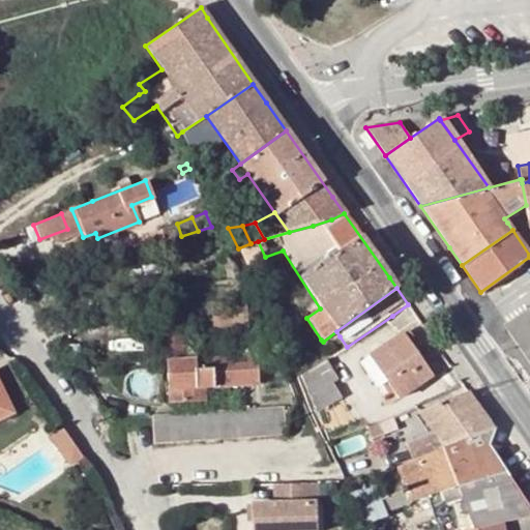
[(246,299),(211,302),(212,330),(248,328),(246,299)]
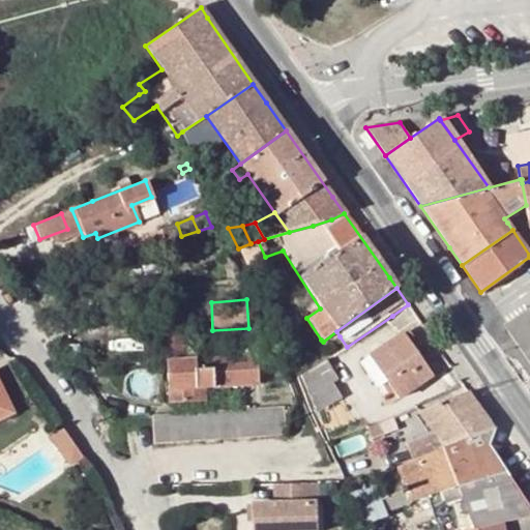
[(529,307),(529,305),(502,324),(508,332),(529,317),(529,307)]
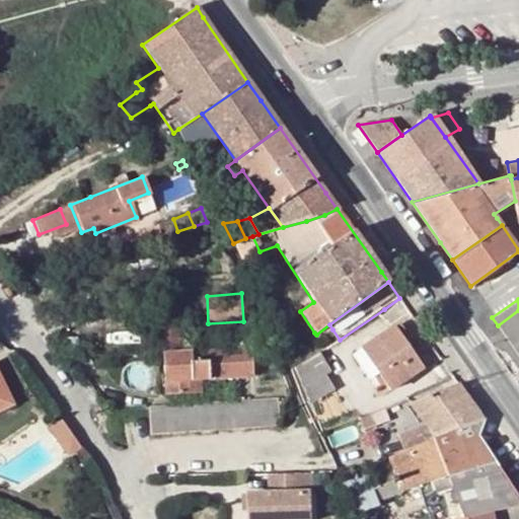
[(405,342),(422,331),(414,319),(402,301),(385,313),(394,326),(405,342)]
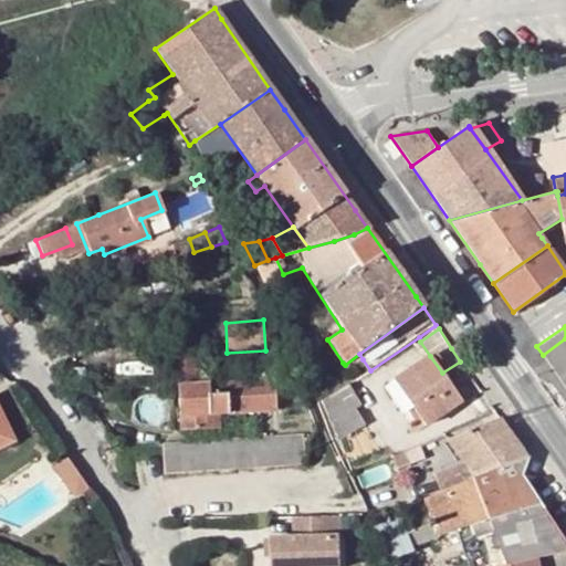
[(565,338),(543,355),(565,387),(565,338)]
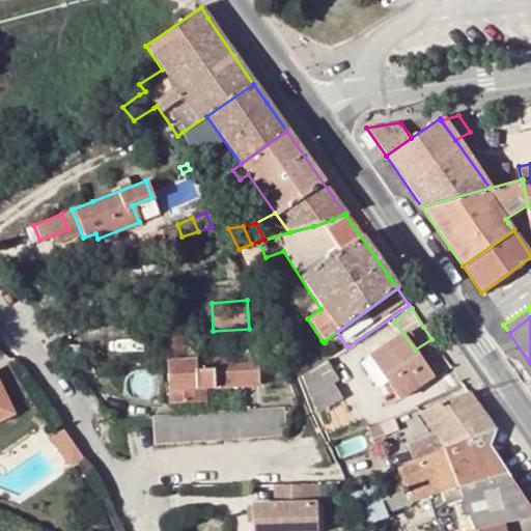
[(369,357),(389,385),(395,395),(398,398),(431,374),(415,350),(403,334),(369,357)]
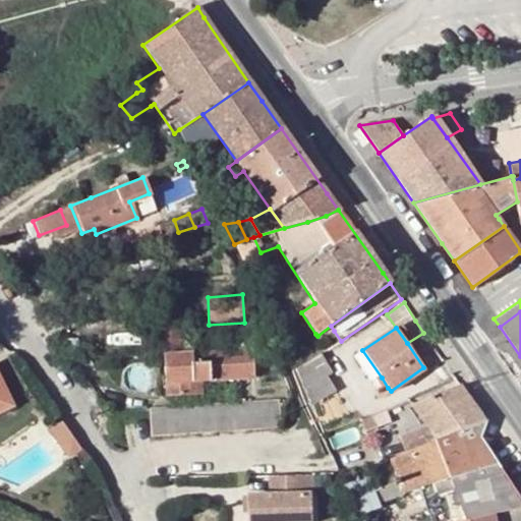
[(252,348),(165,352),(167,396),(195,394),(194,381),(204,380),(252,378),(252,348)]
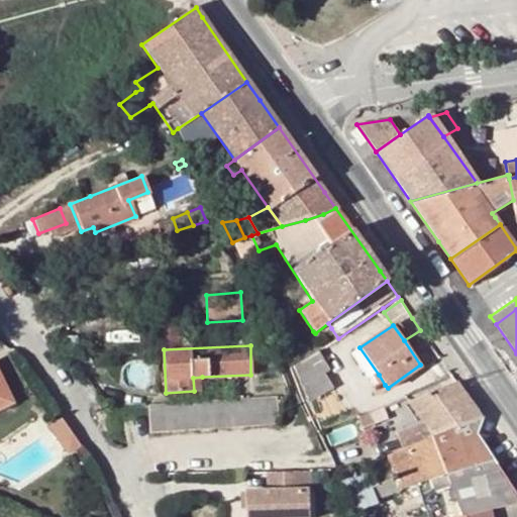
[(379,375),(359,347),(351,353),(360,368),(364,367),(373,379),(379,375)]
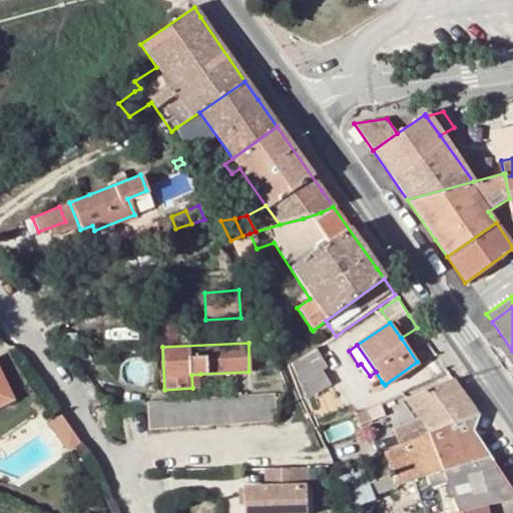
[(0,402),(26,383),(0,349),(0,402)]
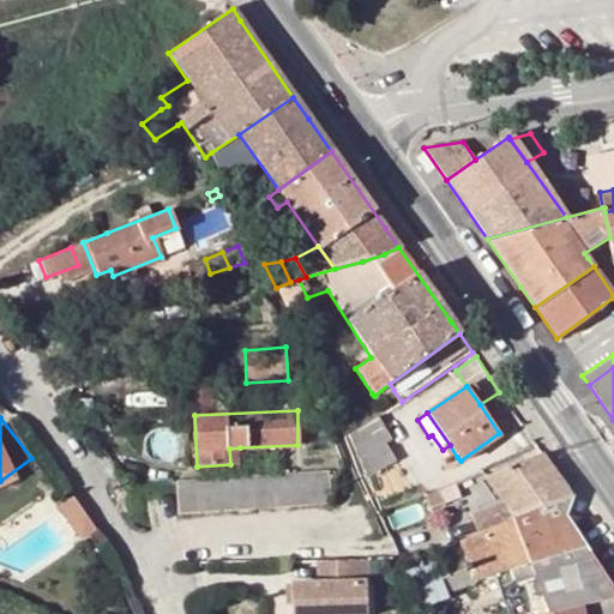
[(374,420),(350,433),(367,476),(395,461),(385,444),(387,440),(374,420)]
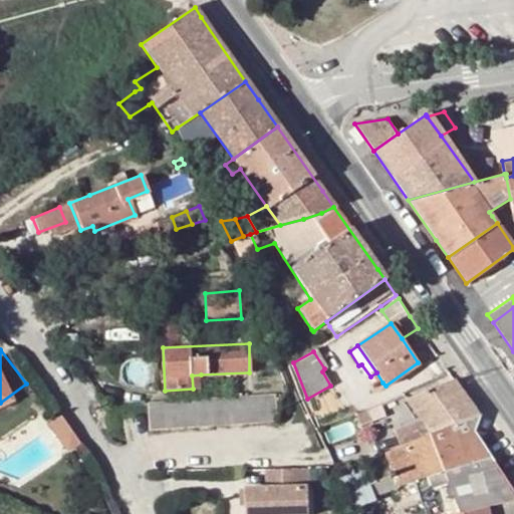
[(192,375),(193,389),(202,388),(201,374),(192,375)]
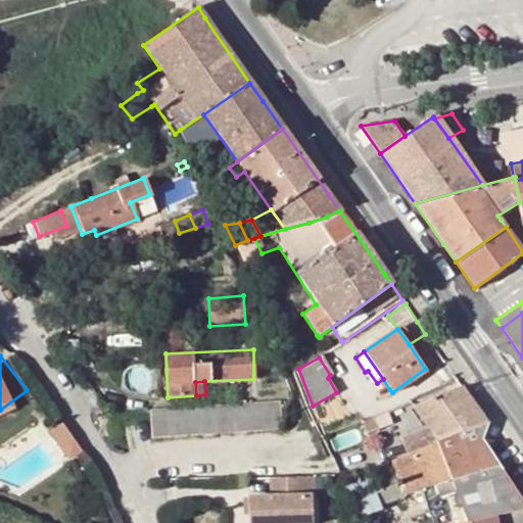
[(401,438),(409,456),(477,429),(485,426),(490,424),(463,387),(416,407),(429,428),(401,438)]
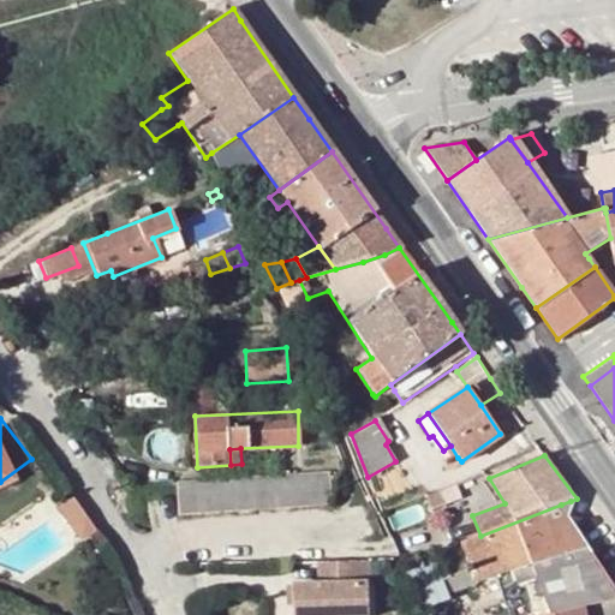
[(329,471),(177,482),(178,515),(268,508),(333,503),(329,471)]
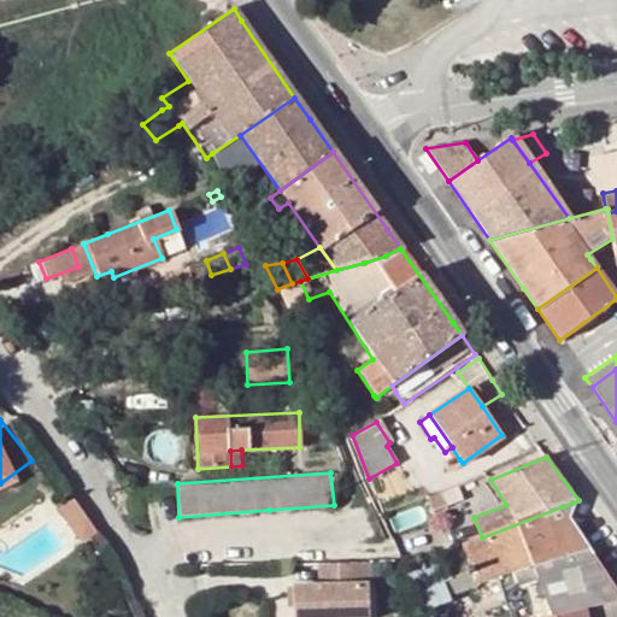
[(442,493),(428,498),(433,510),(447,505),(442,493)]
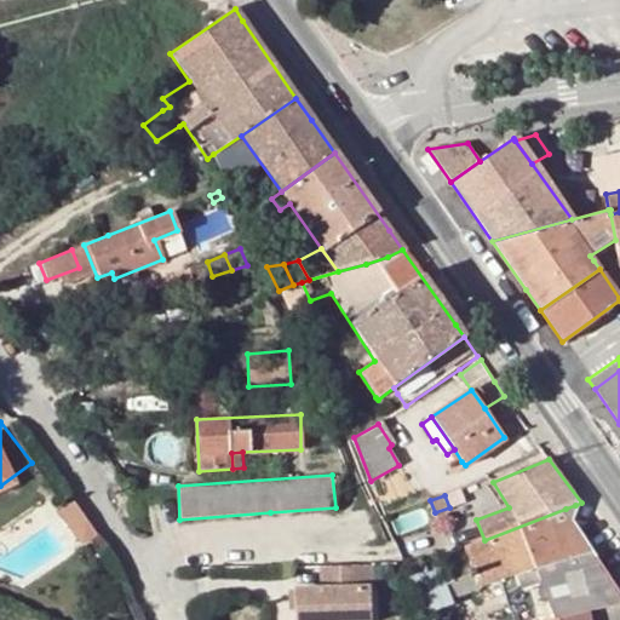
[(76,500),(62,509),(81,544),(97,535),(76,500)]
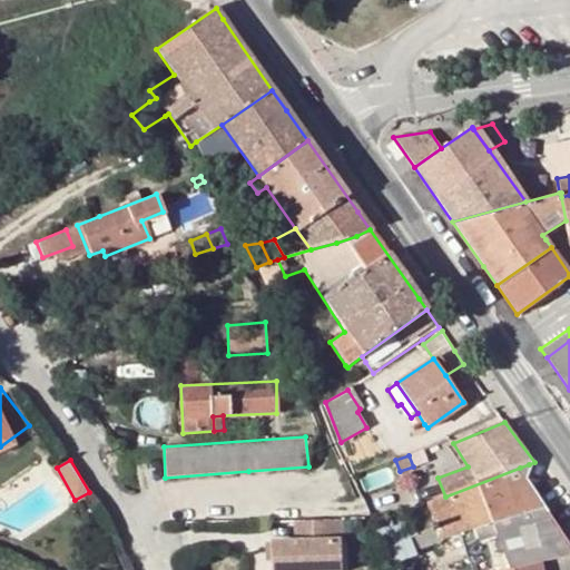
[(460,533),(468,559),(558,529),(542,505),(520,468),(445,497),(428,503),(436,526),(409,534),(413,549),(460,533)]
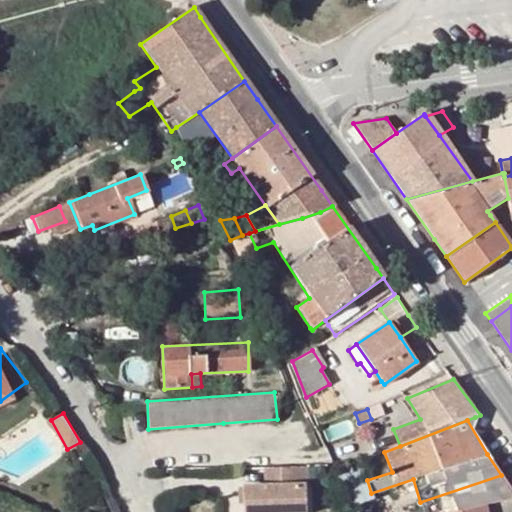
[(247,484),(248,511),(274,511),(293,511),(311,511),(310,464),(282,465),(277,465),(269,465),(269,483),(247,484)]
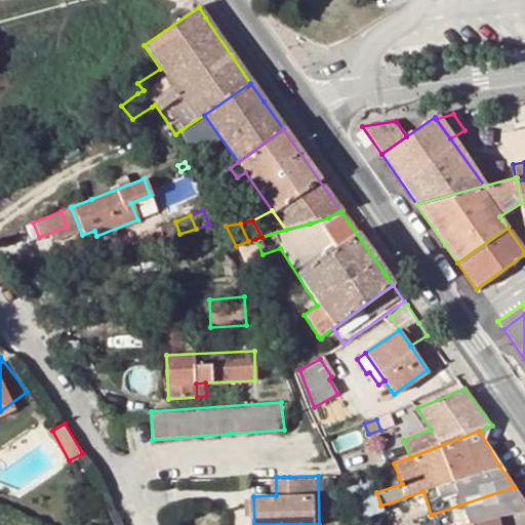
[(367,476),(347,483),(350,491),(369,483),(367,476)]
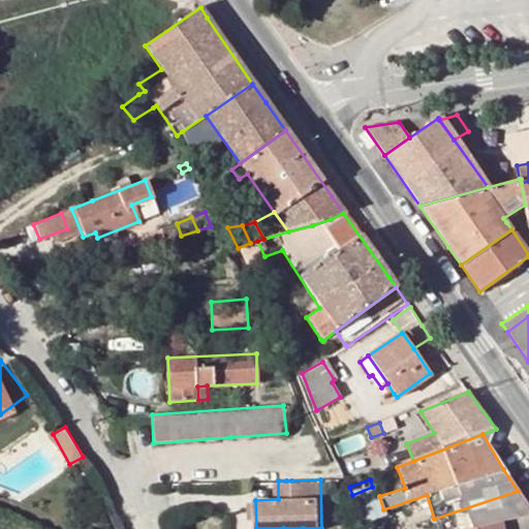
[(528,507),(518,491),(434,519),(436,528),(469,528),(500,521),(528,512),(528,507)]
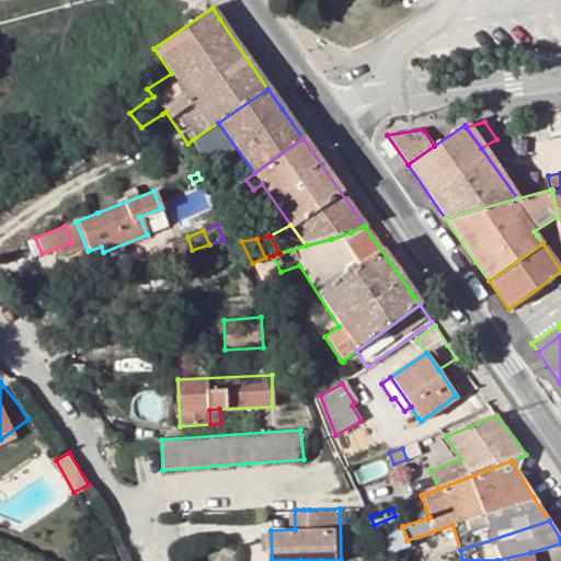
[(560,560),(560,544),(530,552),(533,560),(560,560)]
